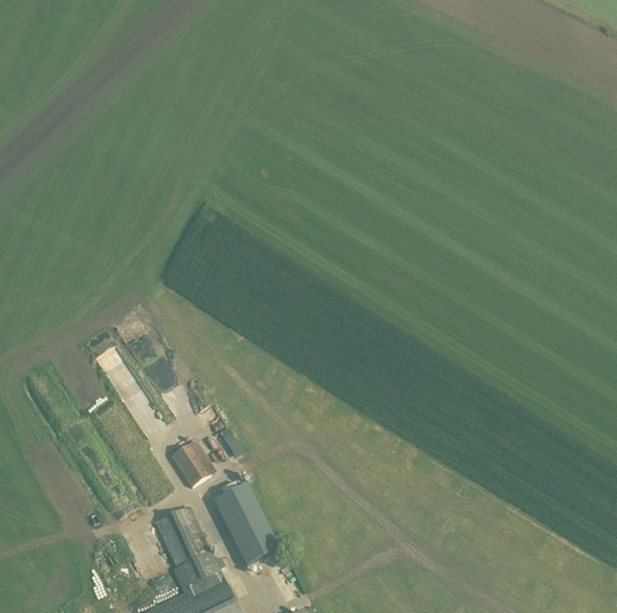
[(227,425),(219,430),(235,453),(241,448),(227,425)]
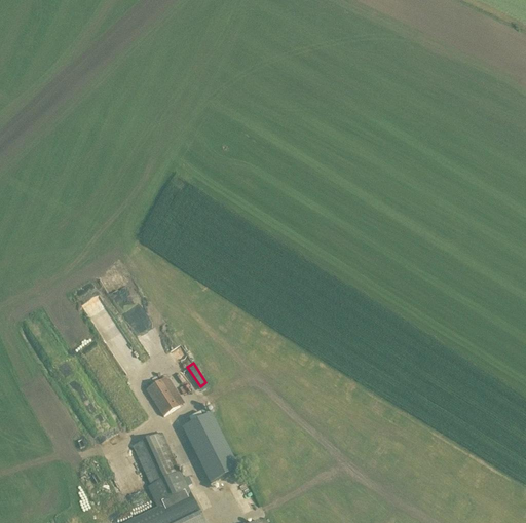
[(146,388),(162,414),(185,400),(167,374),(146,388)]
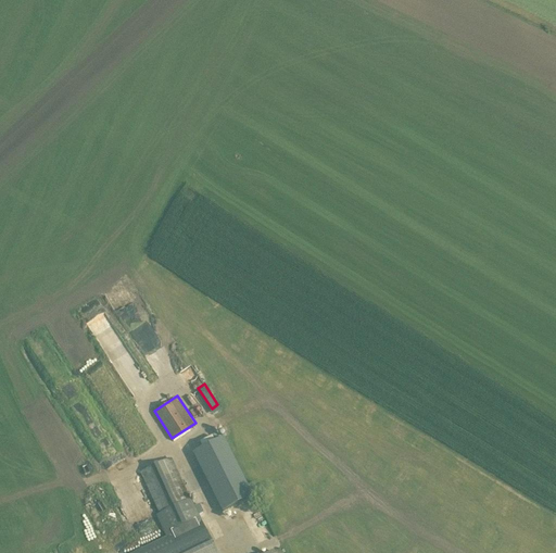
[(203,441),(215,436),(212,429),(200,435),(203,441)]
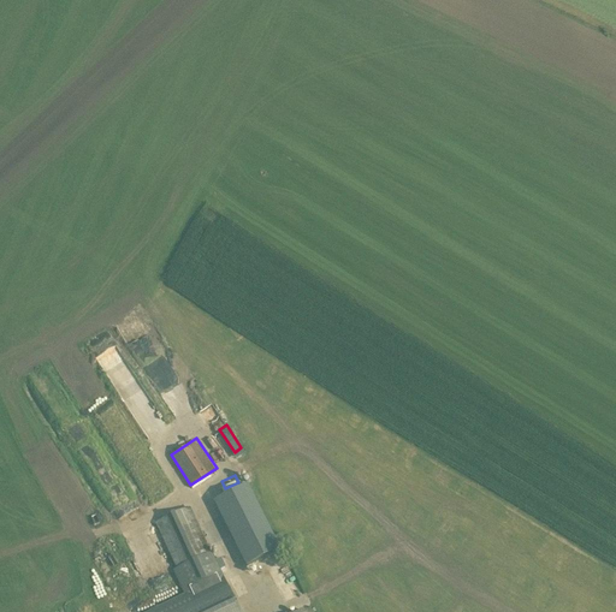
[(213,499),(220,512),(230,532),(246,564),(262,556),(278,547),(246,482),(242,485),(213,499)]
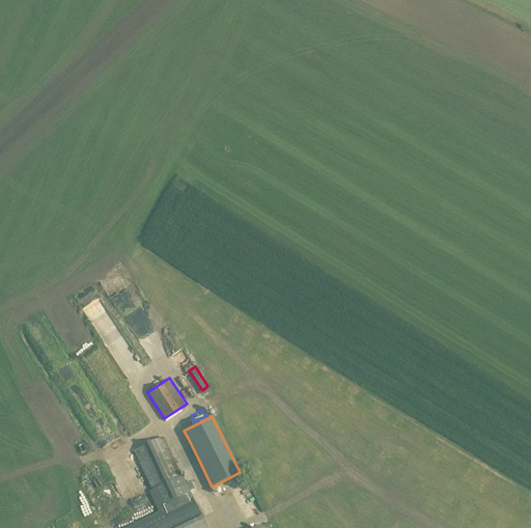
[(120,527),(207,527),(164,435),(134,449),(162,509),(120,527)]
